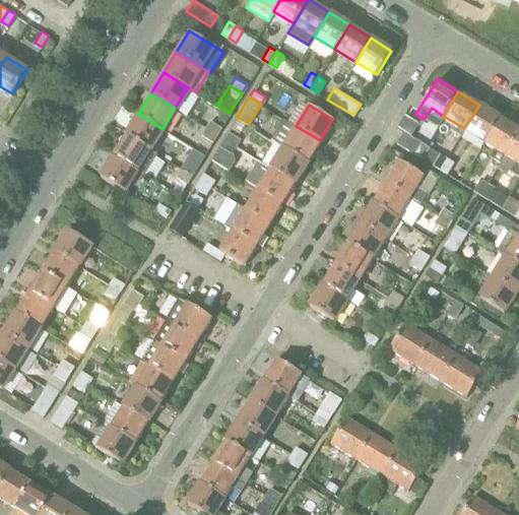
[(484,141),(500,117),(479,105),(464,128),(484,141)]
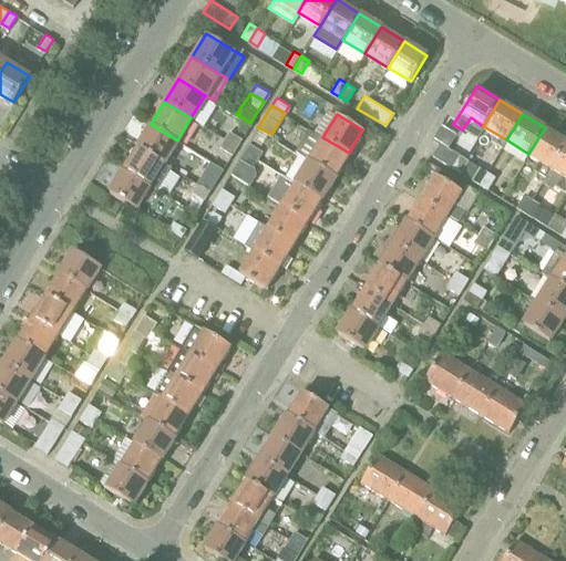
[(163,163),(164,162),(177,141),(151,124),(136,146),(163,163)]
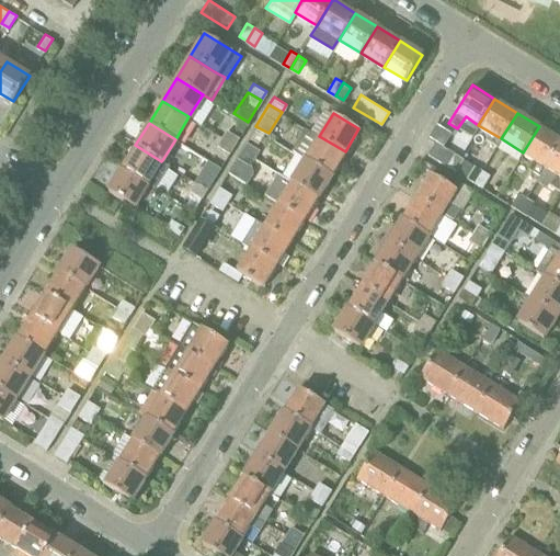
[(436,123),(427,136),(436,140),(437,142),(443,145),(450,132),(436,123)]
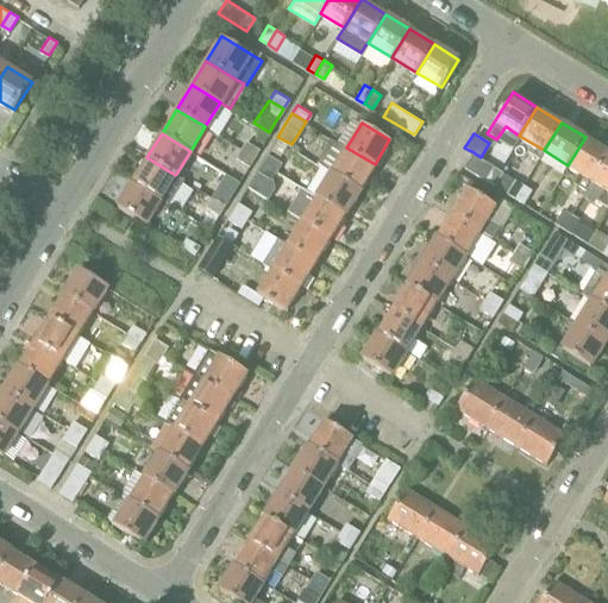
[(587,188),(591,180),(607,154),(607,150),(585,137),(568,165),(578,171),(574,181),(585,188),(587,188)]
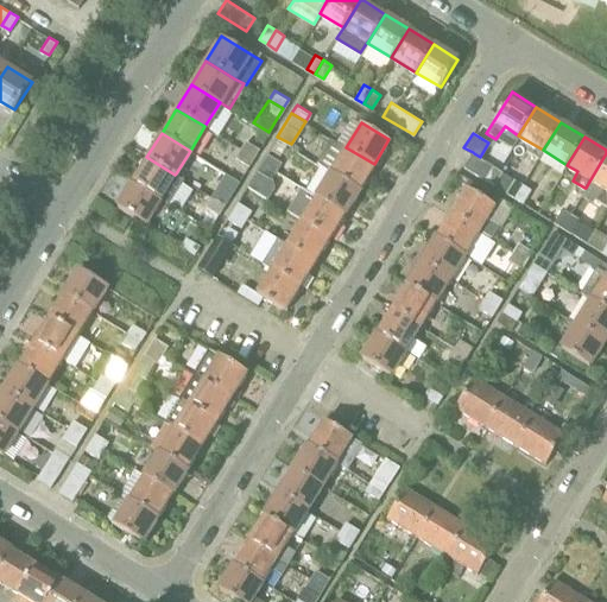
[(240,147),(253,156),(259,147),(245,139),(240,147)]
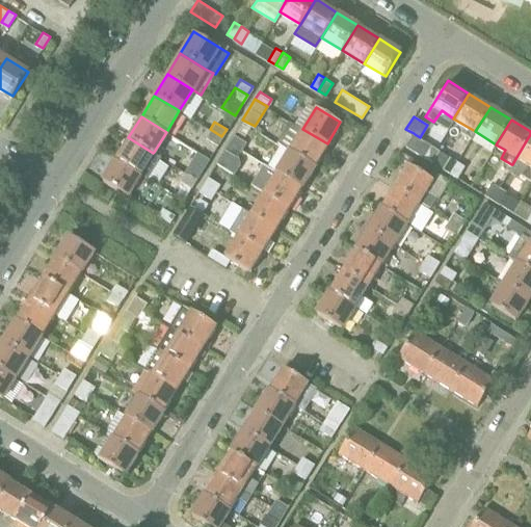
[(206,137),(217,143),(221,136),(210,129),(206,137)]
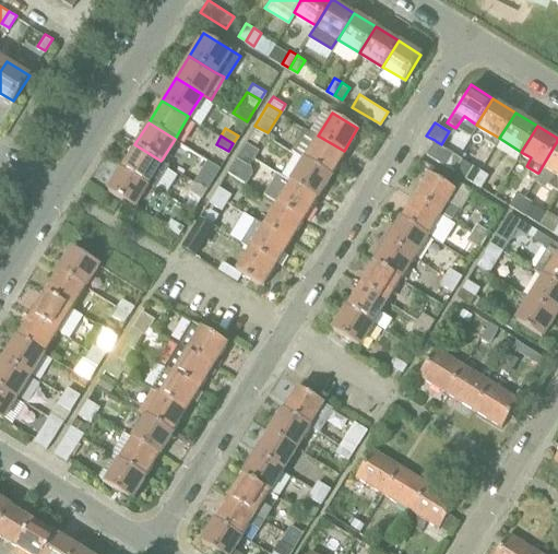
[(330,173),(344,151),(318,136),(305,157),(330,173)]
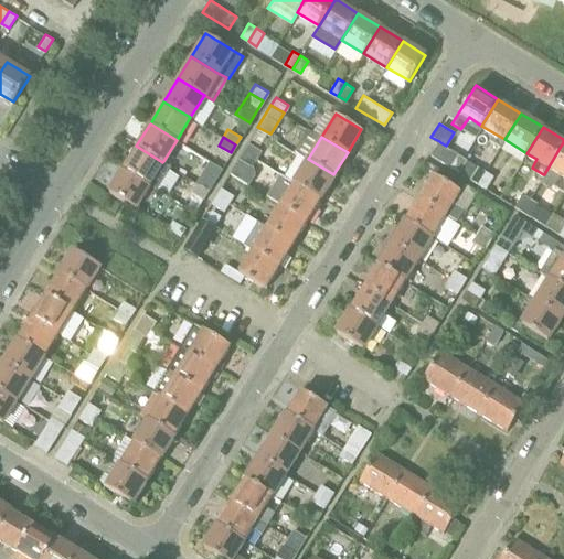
[(247,141),(243,149),(256,158),(261,149),(247,141)]
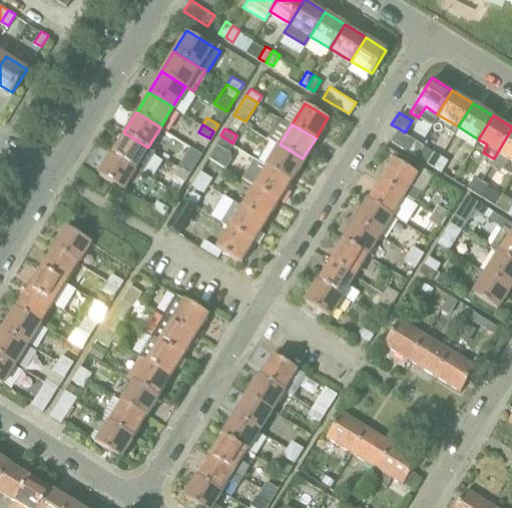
[(392,139),(410,151),(417,140),(405,132),(400,129),(399,128),(392,139)]
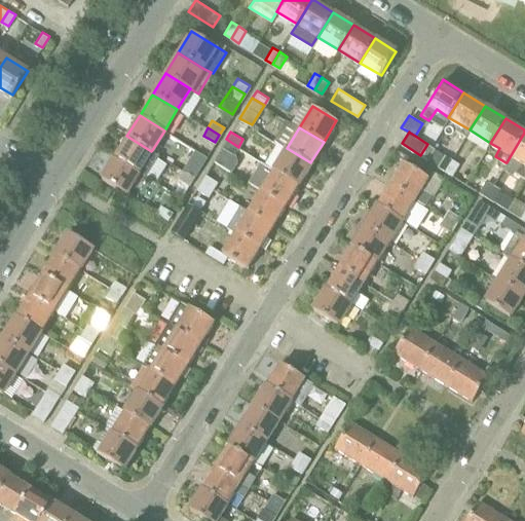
[(524,177),(524,133),(511,155),(507,162),(505,162),(502,169),(512,175),(515,171),(524,178),(524,177)]
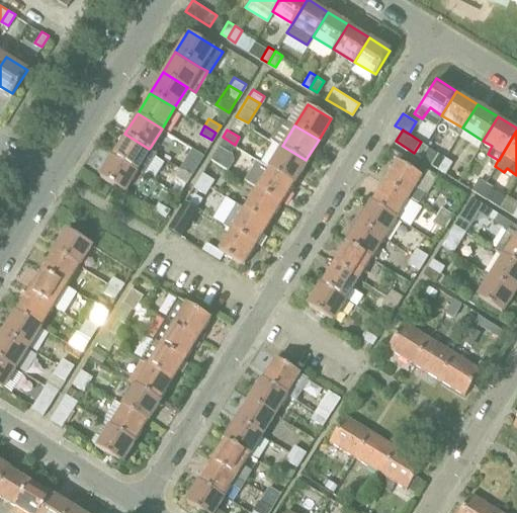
[(149,149),(124,134),(112,154),(137,169),(144,157),(150,161),(155,152),(150,148),(149,149)]
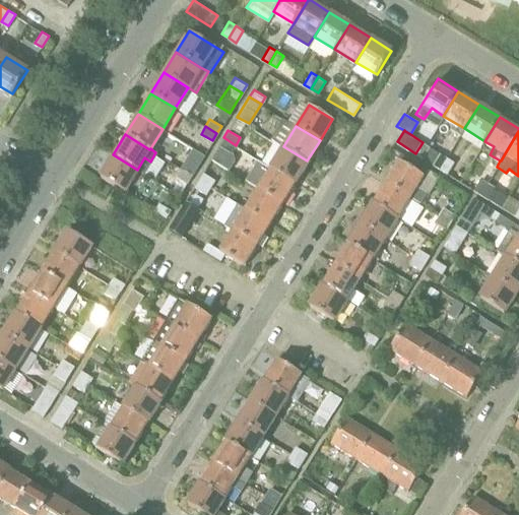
[(232,152),(236,145),(223,137),(219,145),(232,152)]
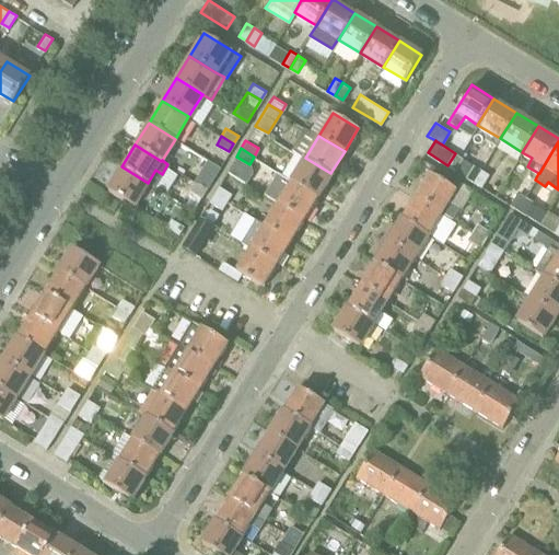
[(455,170),(462,158),(455,153),(447,165),(455,170)]
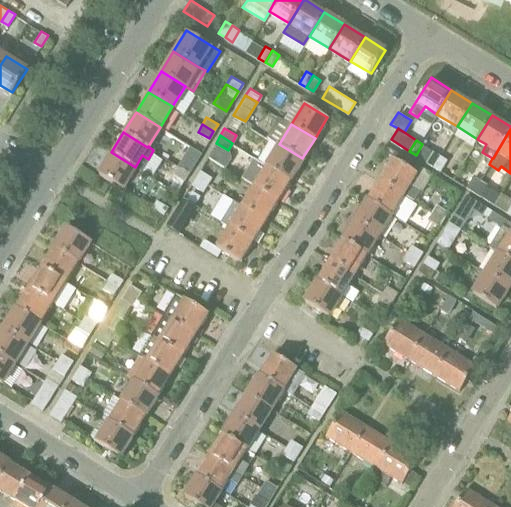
[(290,178),(302,158),(279,144),(266,164),(290,178)]
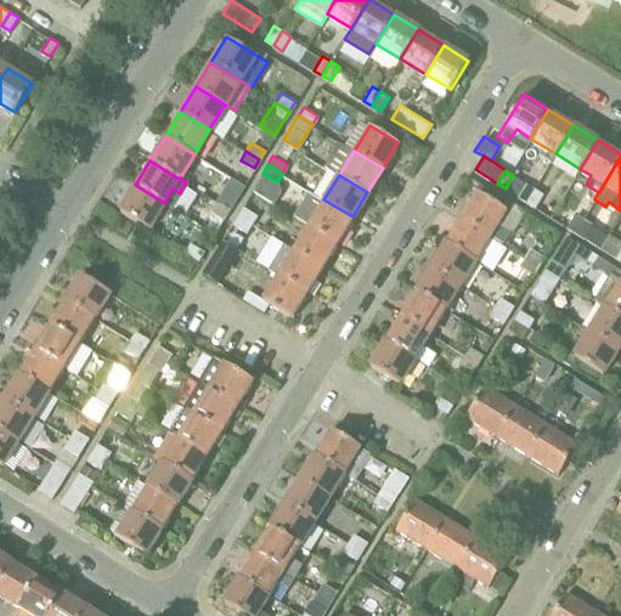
[(526,182),(518,196),(526,202),(535,188),(526,182)]
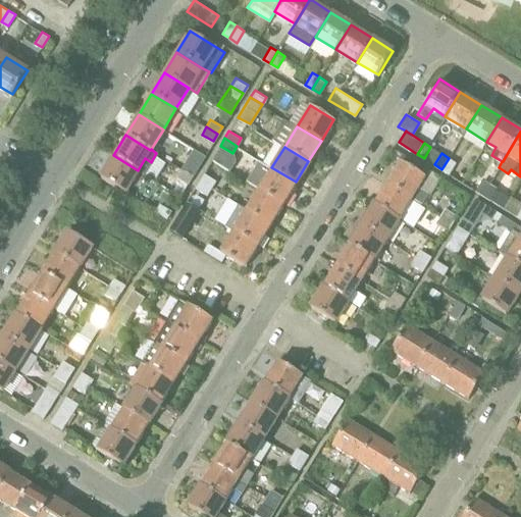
[(138,170),(113,155),(100,176),(124,191),(138,170)]
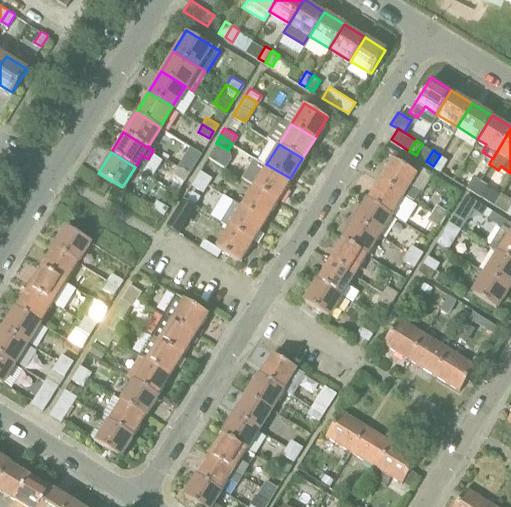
[(447,159),(440,155),(433,166),(440,170),(447,159)]
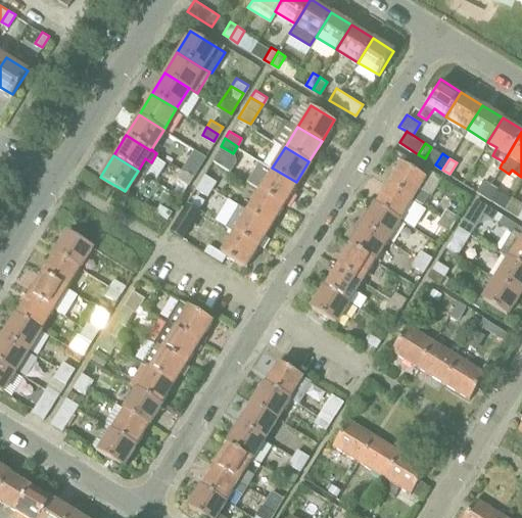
[(181,168),(193,176),(197,168),(185,160),(181,168)]
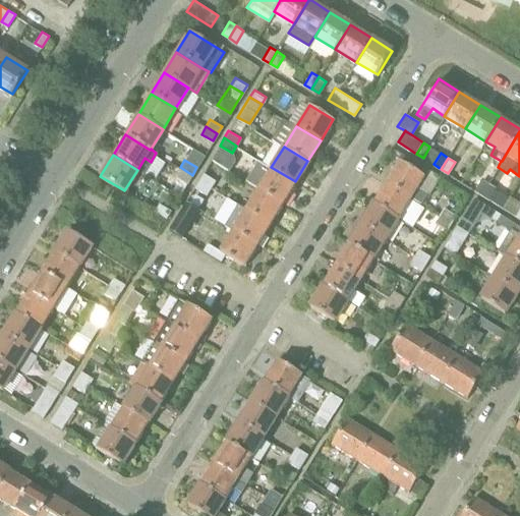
[(388,181),(411,196),(424,176),(400,161),(388,181)]
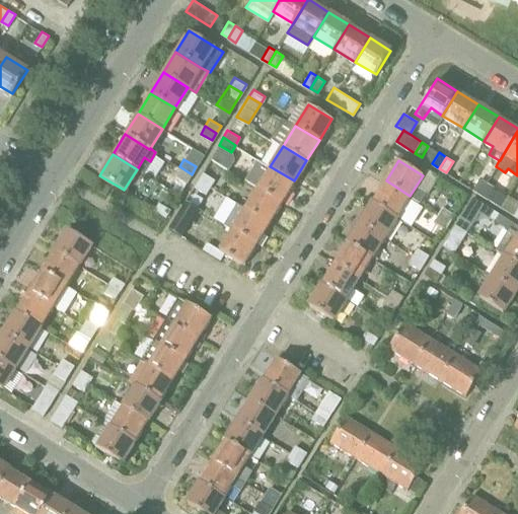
[(175,174),(187,181),(192,174),(179,166),(175,174)]
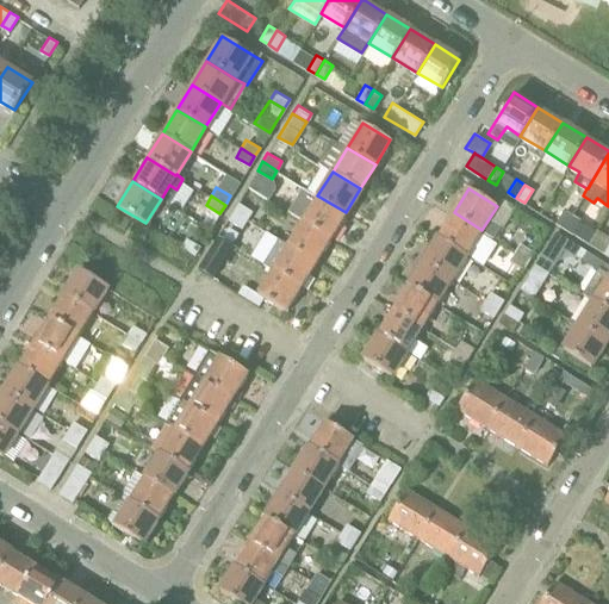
[(346,212),(317,195),(303,219),(331,237),(346,212)]
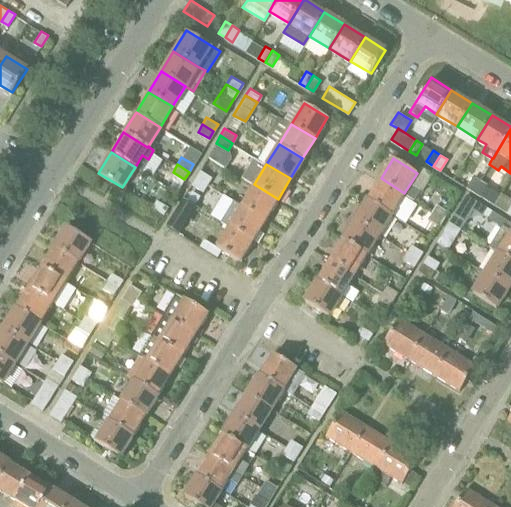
[(473,191),(480,180),(481,179),(480,178),(484,171),(478,167),(474,174),(472,174),(465,186),(473,191)]
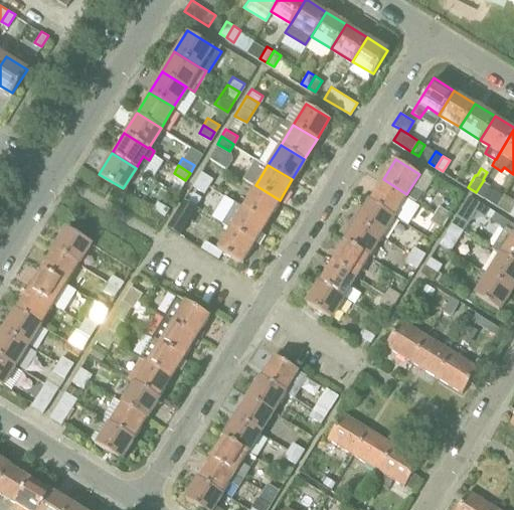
[(201,169),(196,177),(208,184),(212,177),(201,169)]
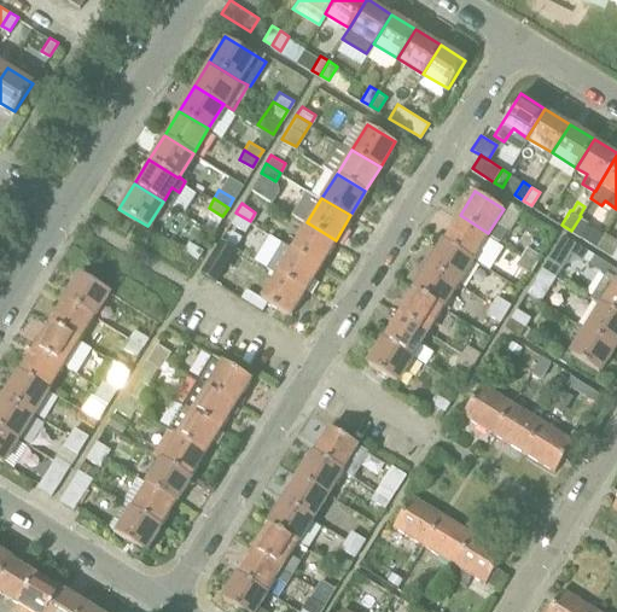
[(245,229),(250,221),(236,213),(231,221),(245,229)]
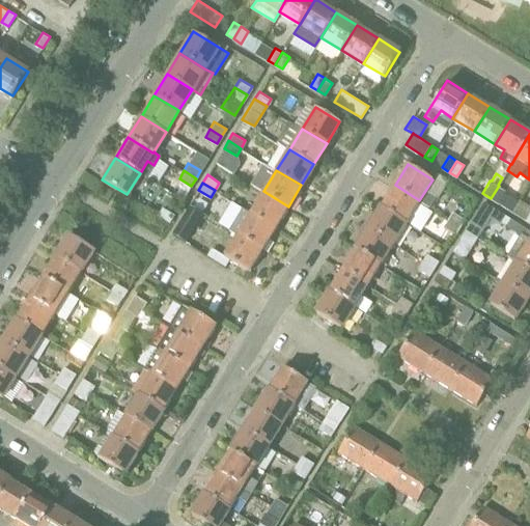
[(395,185),(382,205),(407,221),(419,200),(395,185)]
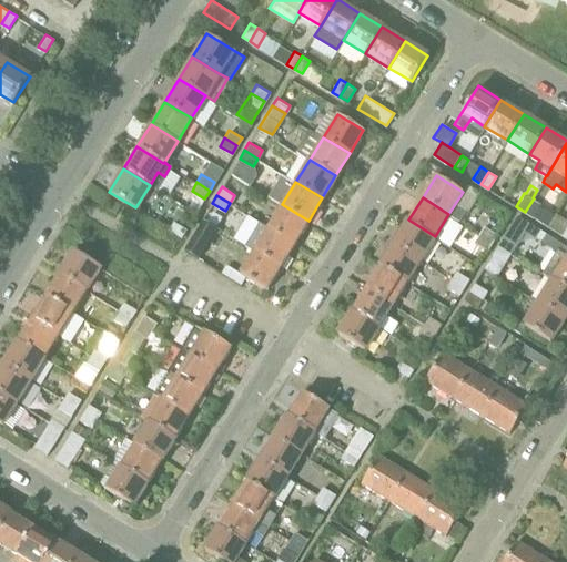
[(534,198),(533,200),(525,212),(533,216),(540,203),(534,198)]
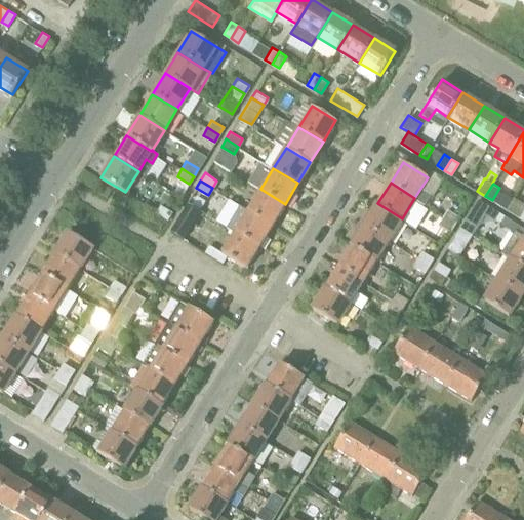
[(272,225),(285,204),(260,189),(248,209),(248,210),(272,225)]
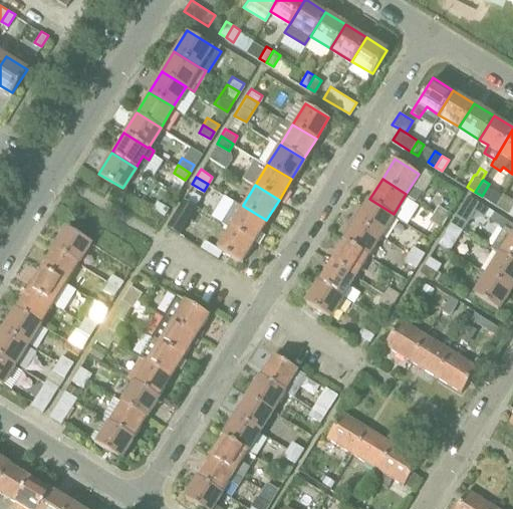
[(196,203),(201,195),(192,189),(187,197),(196,203)]
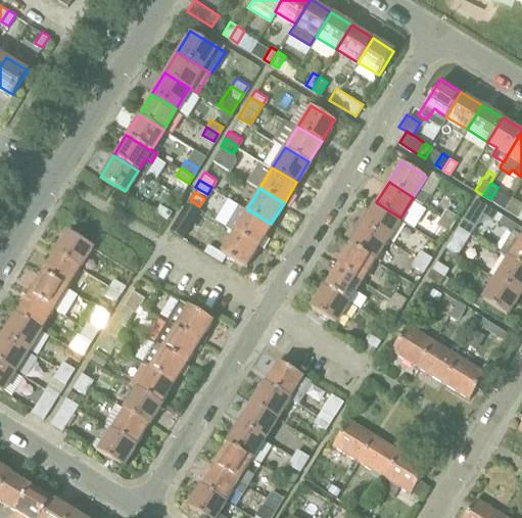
[(170,229),(182,236),(199,208),(187,200),(170,228),(170,229)]
